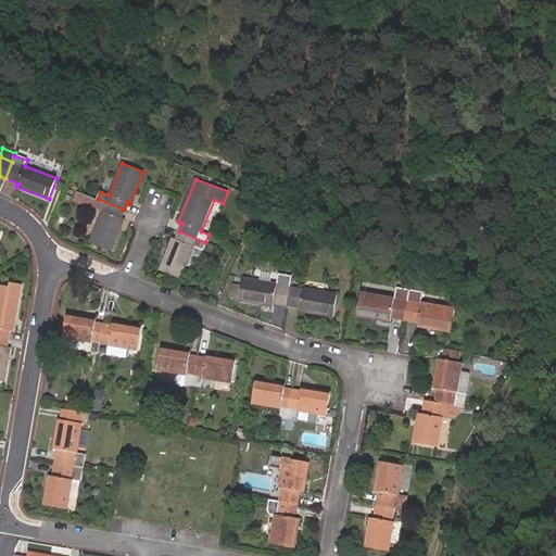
[(95,207),(98,199),(78,191),(75,200),(95,207)]
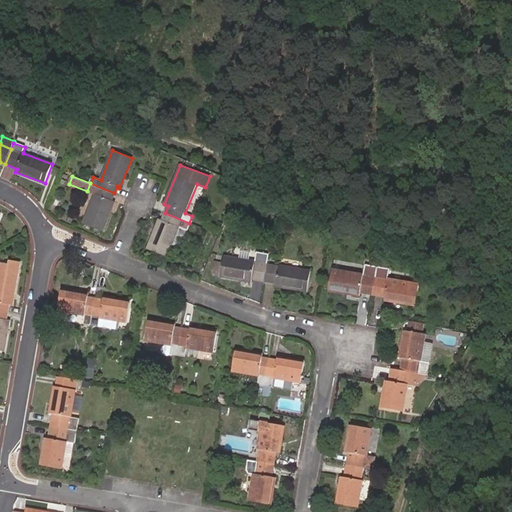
[(111,201),(114,193),(90,183),(87,191),(95,195),(84,223),(102,231),(114,202),(111,201)]
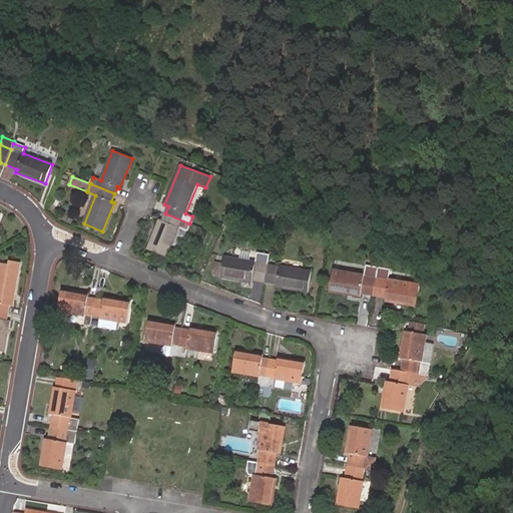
[(179,247),(189,223),(165,213),(162,220),(160,219),(148,249),(166,257),(172,244),(179,247)]
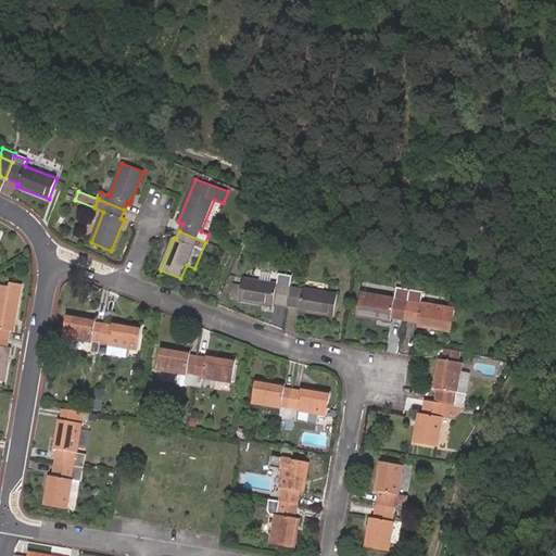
[(287,305),(290,287),(292,277),(279,274),(278,283),(243,278),(242,282),(242,287),(235,286),(234,295),(240,297),(239,301),(274,306),(274,303),(287,305)]
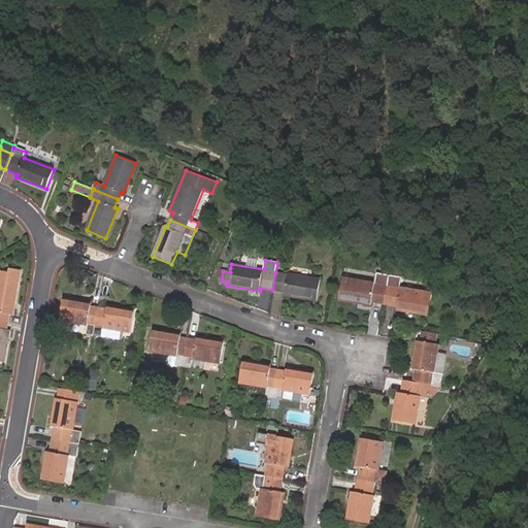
[(0,320),(9,322),(10,315),(13,316),(22,270),(9,268),(8,271),(0,270),(0,320)]
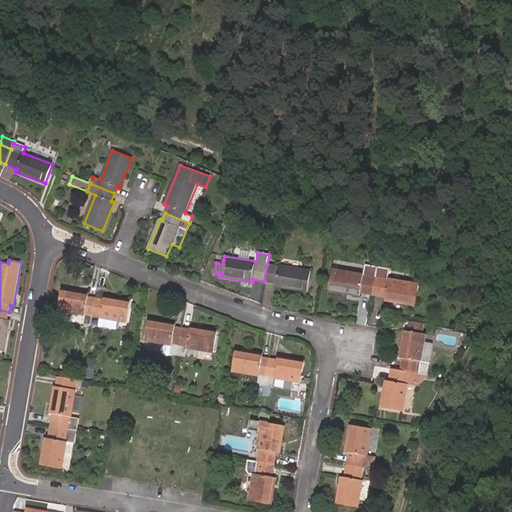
[(267,264),(264,281),(277,283),(276,286),(308,291),(311,272),(267,264)]
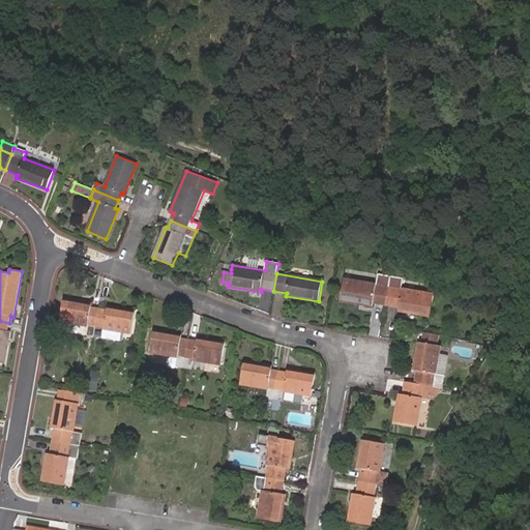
[(386,305),(390,277),(378,275),(377,284),(345,278),(341,301),(372,306),(373,303),(386,305)]
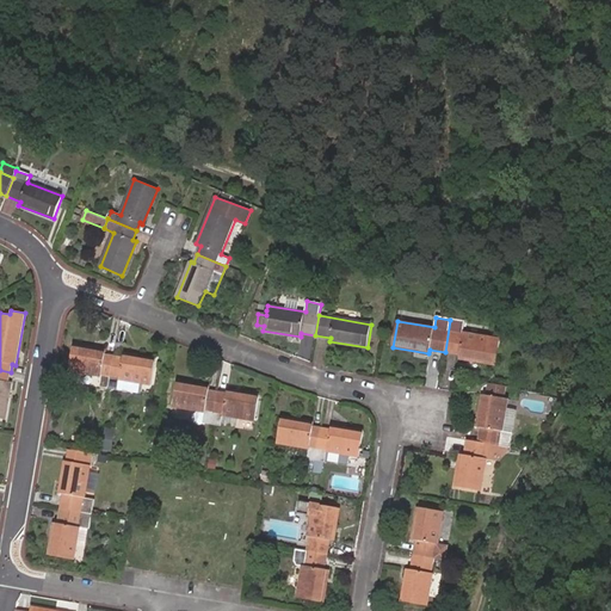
[(464,321),(450,320),(445,352),(460,355),(460,358),(495,363),(500,339),(463,333),(464,321)]
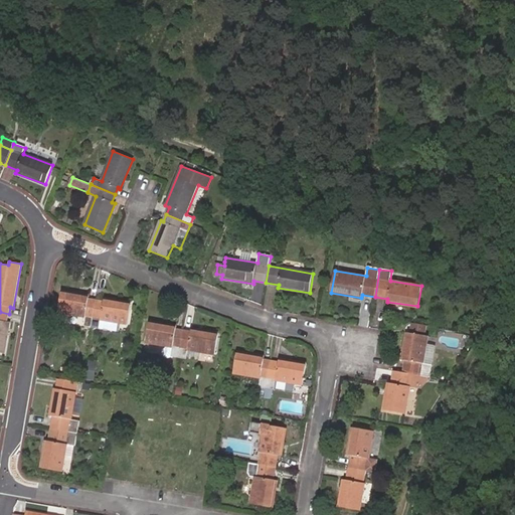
[(462,283),(464,276),(453,272),(450,279),(462,283)]
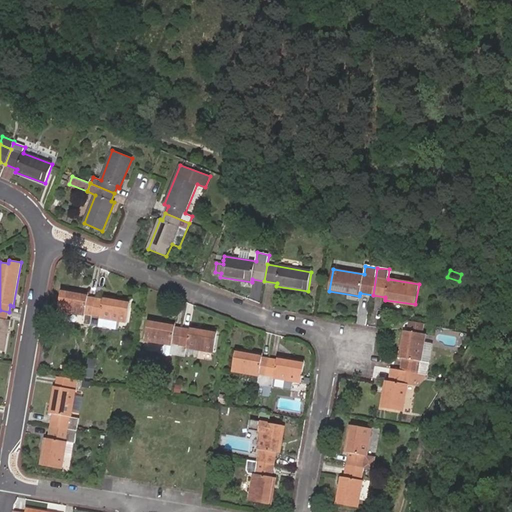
[(92,324),(96,298),(88,297),(88,295),(62,290),(58,310),(85,315),(84,324),(92,326),(92,324)]
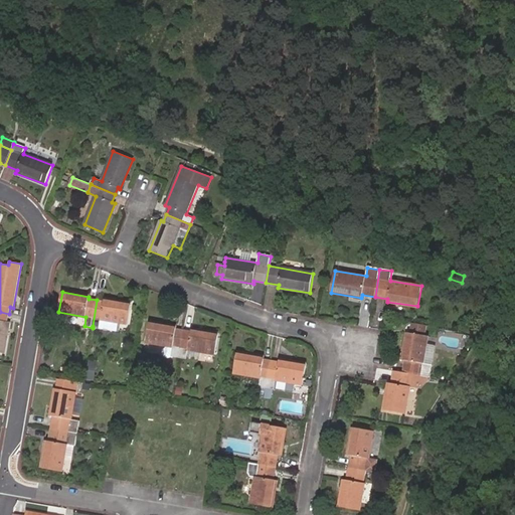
[(129,324),(132,304),(104,299),(104,301),(97,300),(93,326),(93,328),(100,329),(102,319),(129,324)]
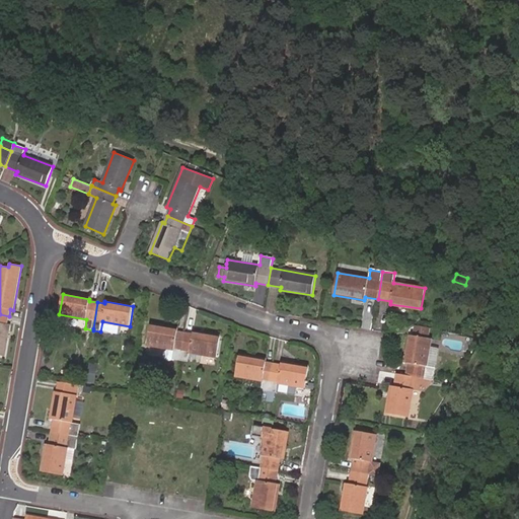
[(9,316),(0,314),(0,355),(5,356),(10,324),(7,324),(9,316)]
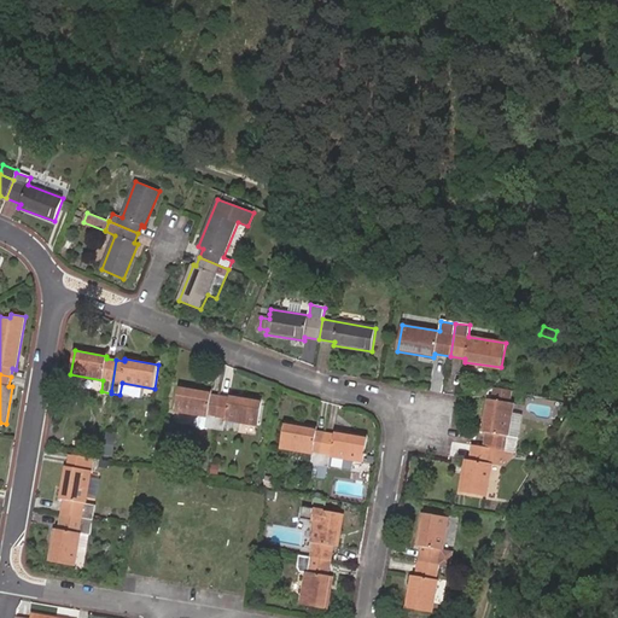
[(215,429),(221,396),(211,394),(211,391),(180,386),(175,412),(207,418),(205,426),(215,429)]
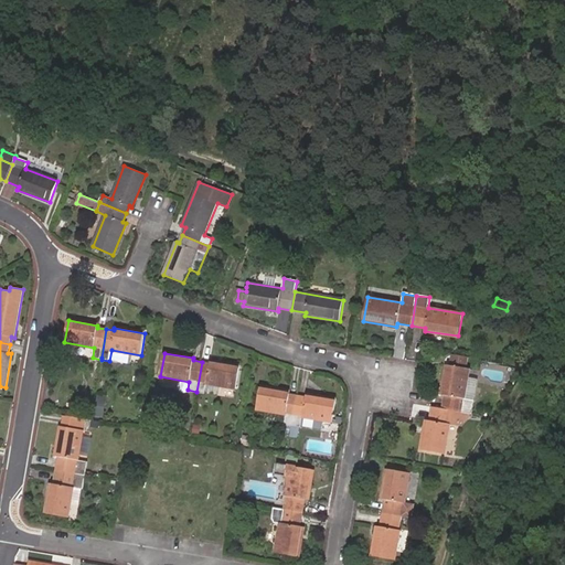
[(450,356),(449,365),(466,369),(468,359),(450,356)]
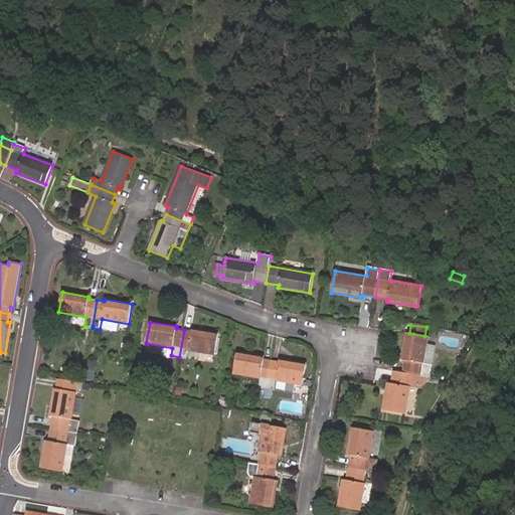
[(191,331),(184,330),(179,357),(186,358),(188,350),(214,354),(218,333),(191,329),(191,331)]
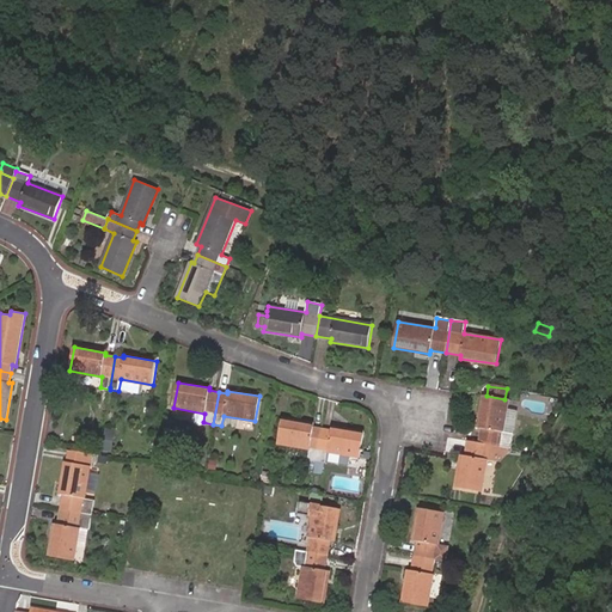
[(479,442),(509,448),(516,410),(508,409),(510,401),(505,399),(487,396),(483,396),(477,427),(483,428),(479,442)]
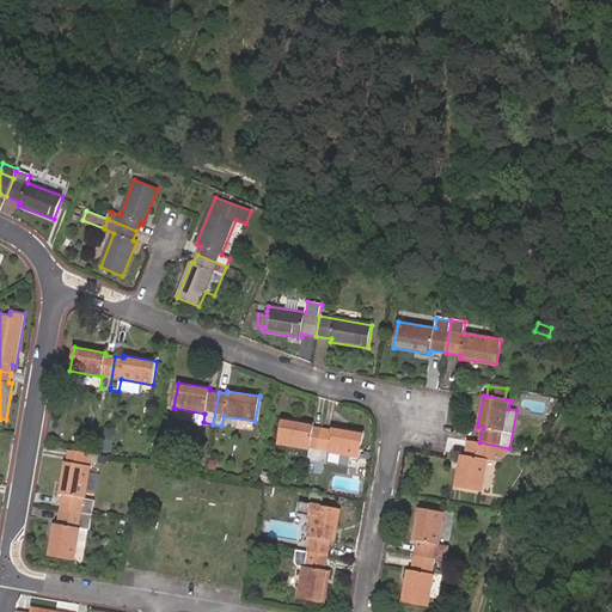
[(307,459),(317,460),(323,429),(313,427),(313,423),(282,418),(277,444),(288,446),(287,454),(307,458),(307,459)]
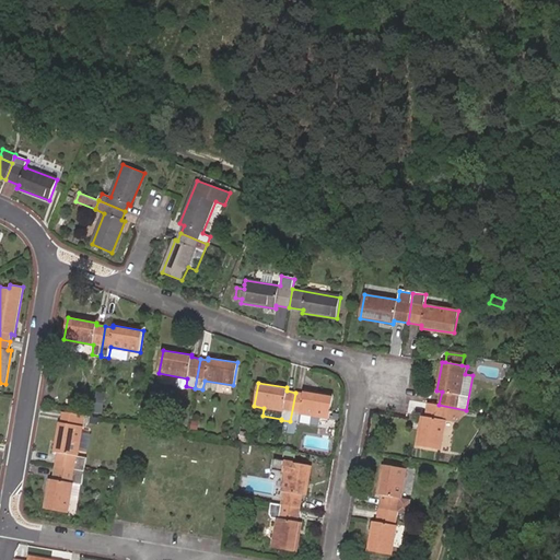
[(295,393),(290,421),(298,422),(298,421),(317,424),(318,417),(329,419),(334,395),(304,391),(303,394),(295,393)]
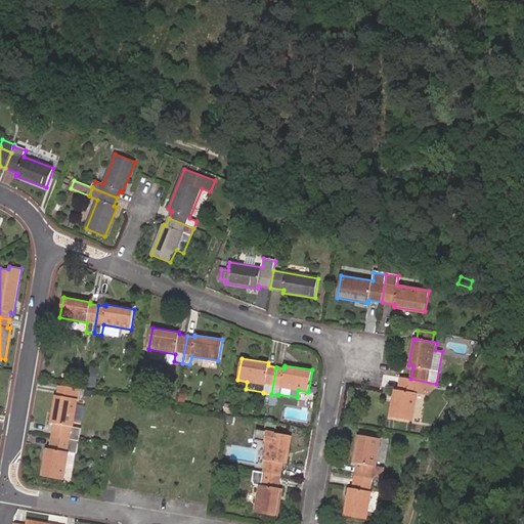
[(98,367),(89,366),(87,382),(95,384),(98,367)]
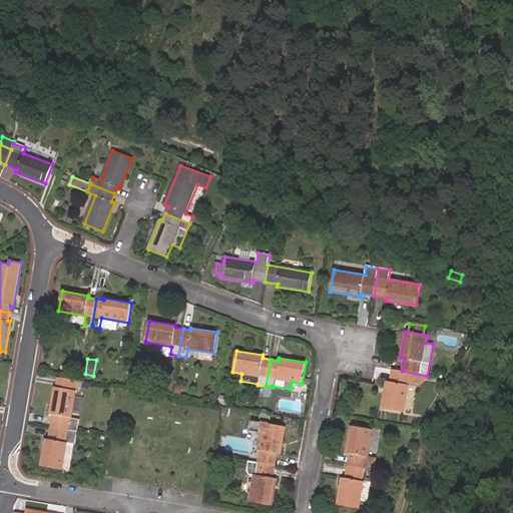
[(402,371),(394,370),(392,383),(390,382),(385,408),(404,412),(409,385),(417,386),(418,385),(419,377),(426,378),(427,376),(402,371)]
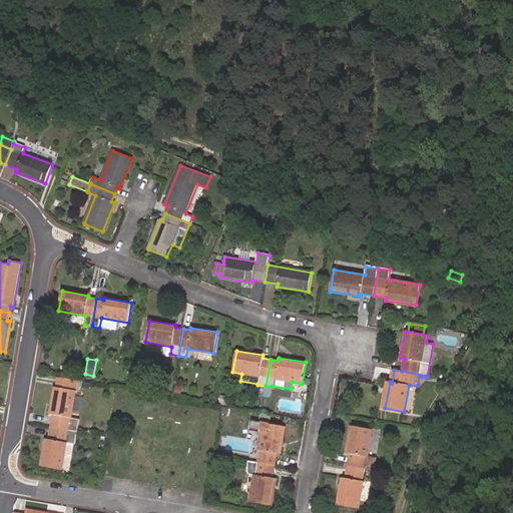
[(419,377),(418,385),(421,385),(426,380),(426,378),(419,377)]
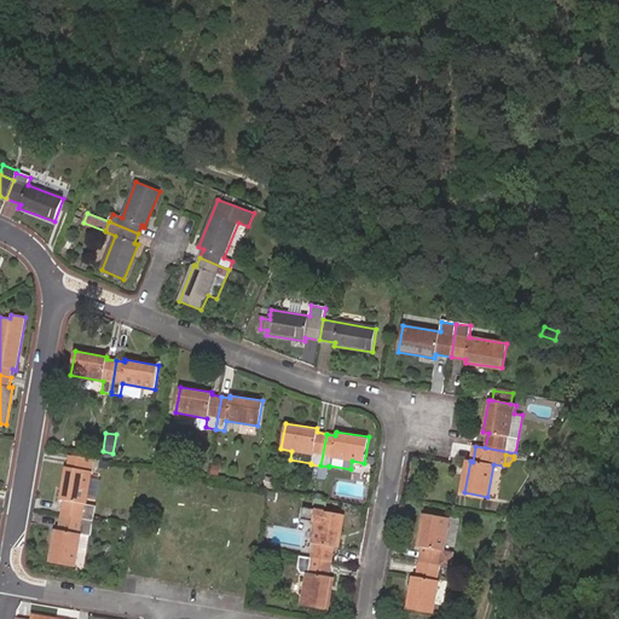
[(70,469),(92,472),(94,458),(73,456),(70,469)]
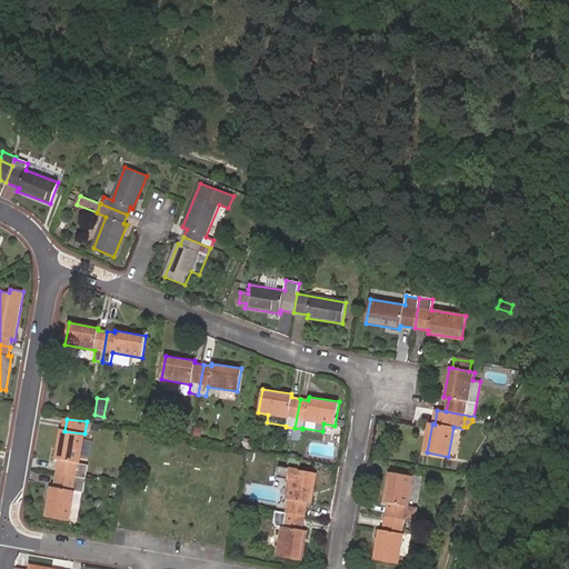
[(188,421),(179,420),(177,431),(186,432),(188,421)]
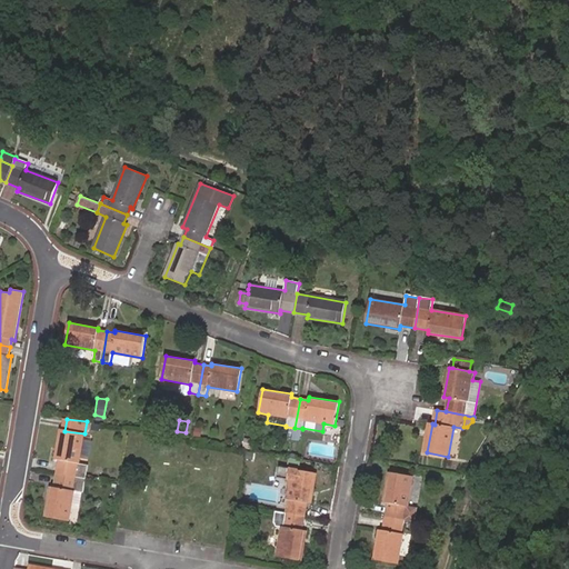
[(59,461),(57,473),(85,478),(87,465),(80,463),(85,433),(65,431),(62,430),(57,460),(59,461)]
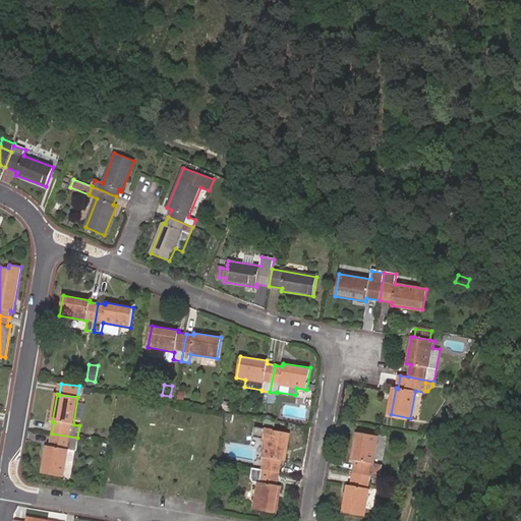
[(84,418),(87,402),(78,401),(76,417),(84,418)]
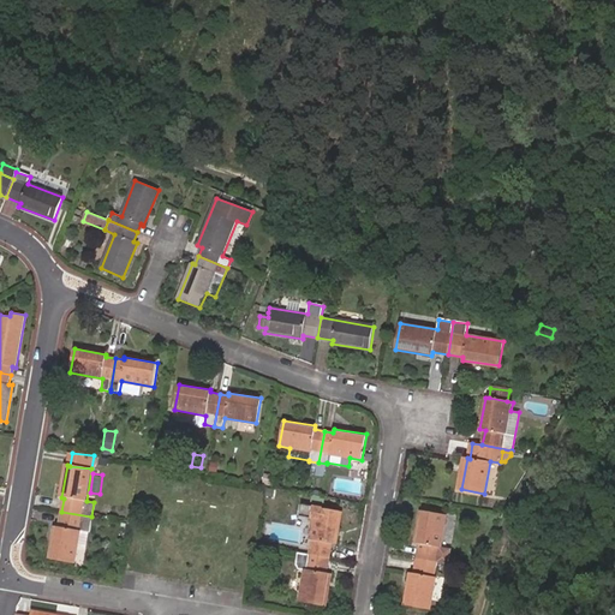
[(310,554),(329,556),(332,543),(336,544),(341,512),(316,508),(310,539),(312,541),(310,554)]
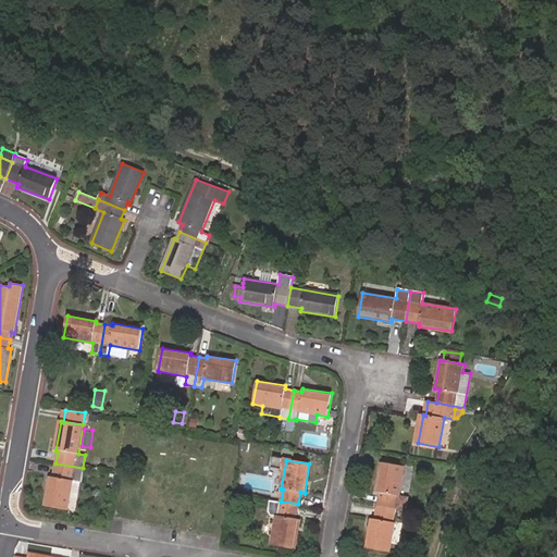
[(83,468),(56,463),(53,478),(51,478),(46,505),(69,509),(71,495),(73,481),(81,482),(83,468)]
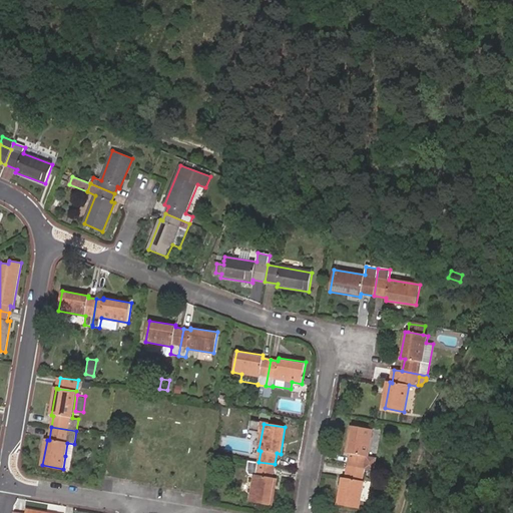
[(351,453),(348,466),(364,468),(373,470),(375,458),(368,457),(373,430),(354,427),(349,453),(351,453)]
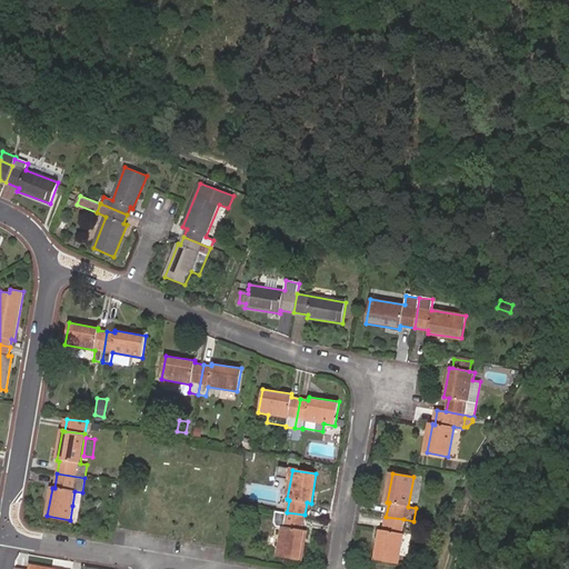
[(80,507),(82,492),(75,491),(72,506),(80,507)]
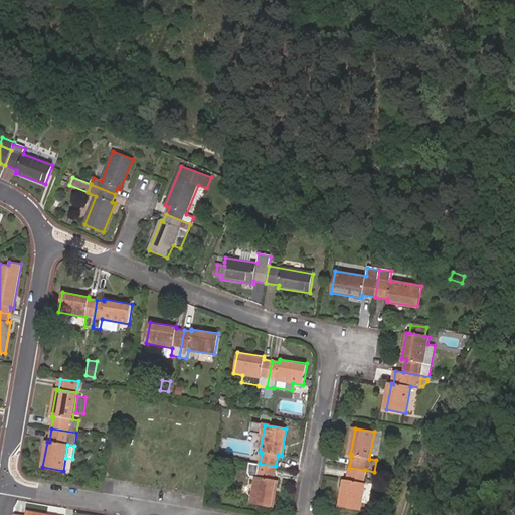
[(258,477),(260,464),(249,462),(247,472),(248,476),(255,477),(258,477)]
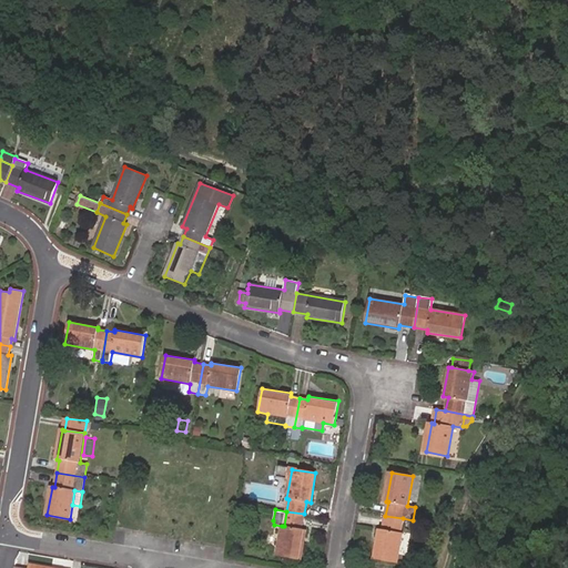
[(302,529),(304,514),(286,511),(284,526),(282,526),(276,556),(300,559),(305,530),(302,529)]
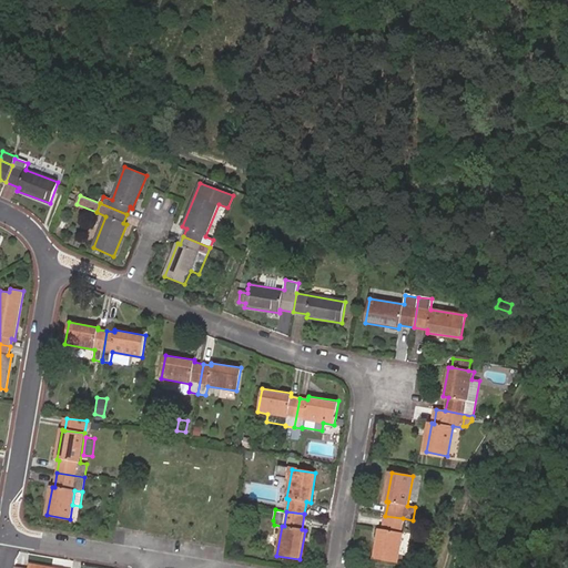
[(403,518),(385,516),(383,529),(382,529),(376,558),(397,563),(403,533),(401,533),(403,518)]
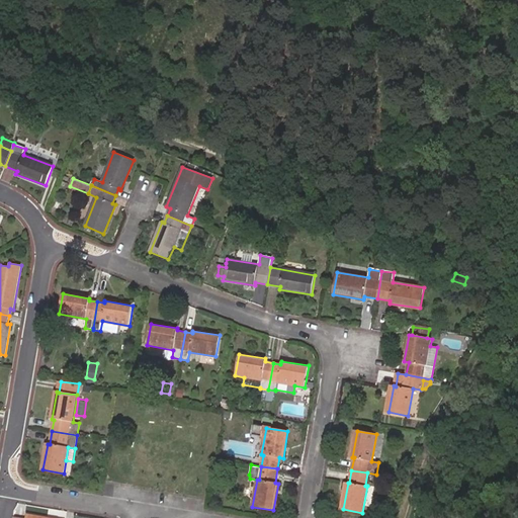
All buildings are outlined.
